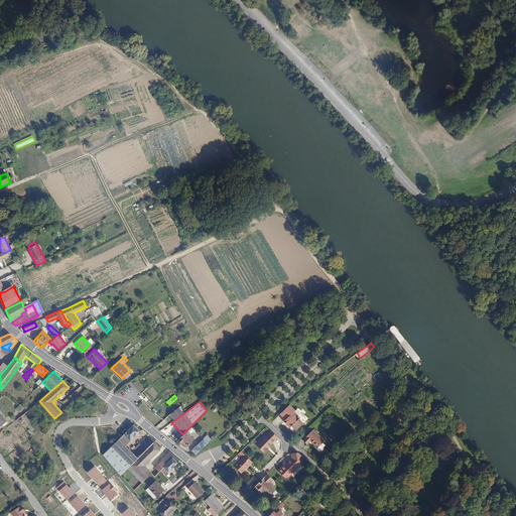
[(293,410),(288,405),(279,413),(278,414),(284,420),(282,421),(286,425),(287,425),(289,427),(290,426),(294,430),(302,423),(297,418),(301,414),(301,412),(296,407),(293,410)]
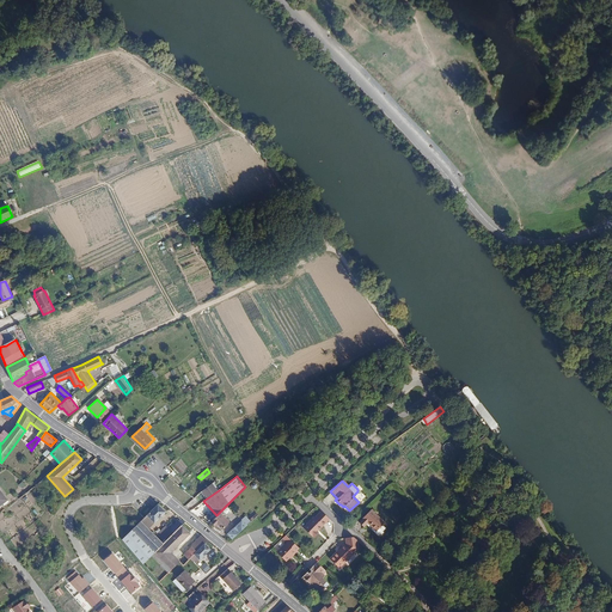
[(213,483),(199,494),(201,496),(203,501),(219,490),(213,483)]
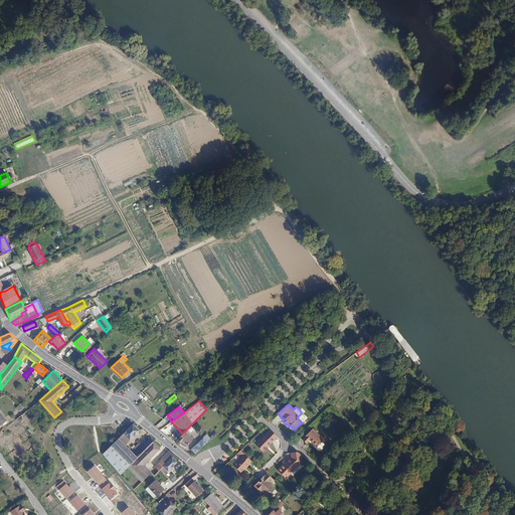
[(131,425),(125,432),(118,439),(116,441),(112,445),(130,465),(140,455),(138,453),(135,455),(127,447),(141,433),(133,423),(131,425)]
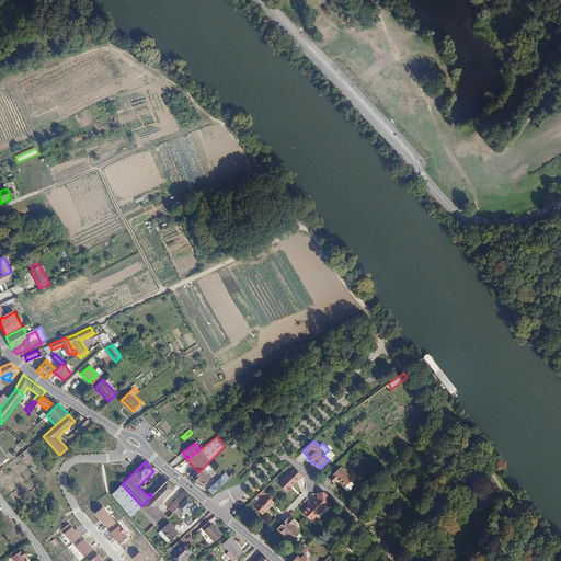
[(352,479),(340,467),(332,474),(332,476),(329,479),(333,482),(336,479),(345,487),(352,479)]
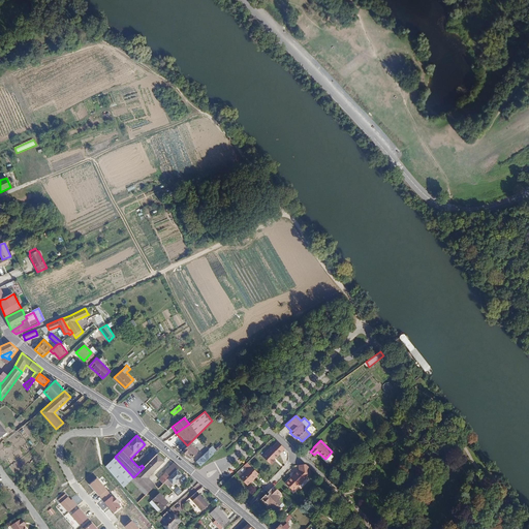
[(187,445),(183,450),(186,454),(188,453),(192,457),(197,450),(191,444),(192,443),(191,441),(187,445)]
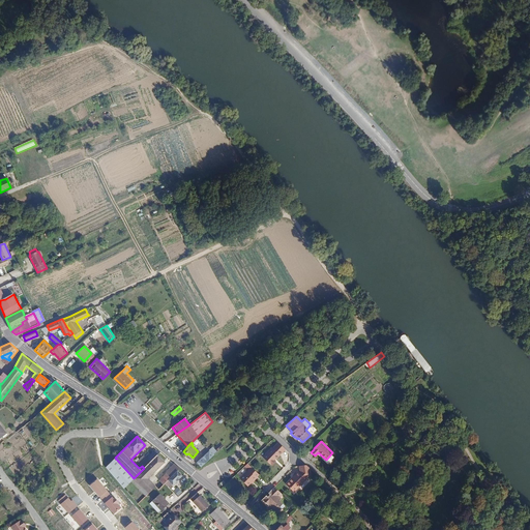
[(274,460),(285,448),(278,442),(272,447),(263,455),(270,464),(270,463),(272,465),(275,461),(274,460)]
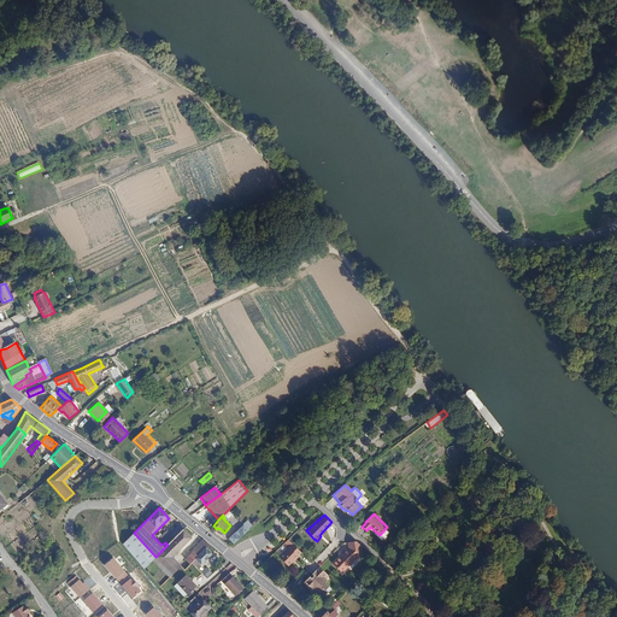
[(187,527),(180,521),(171,529),(172,530),(177,535),(183,529),(187,527)]
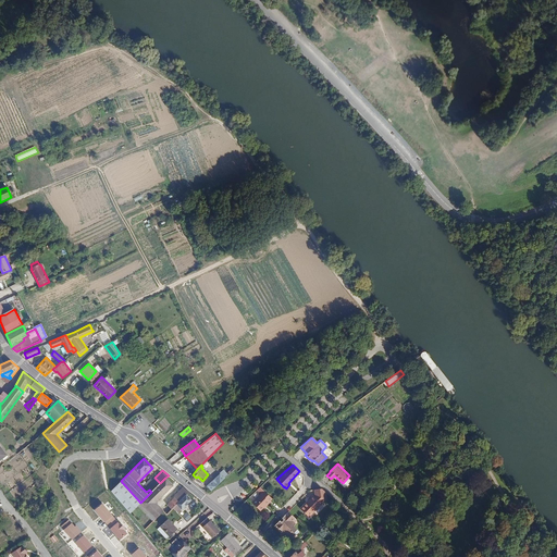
[(207,485),(211,490),(224,479),(219,474),(207,485)]
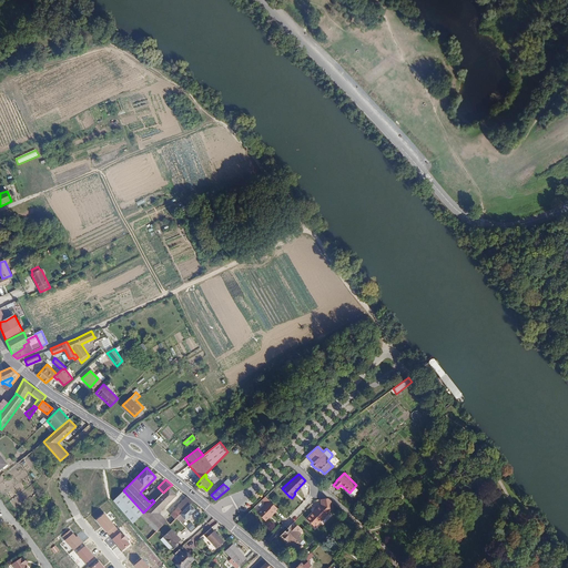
[(154,501),(143,513),(141,515),(155,531),(166,521),(159,513),(176,495),(169,487),(163,493),(154,501)]
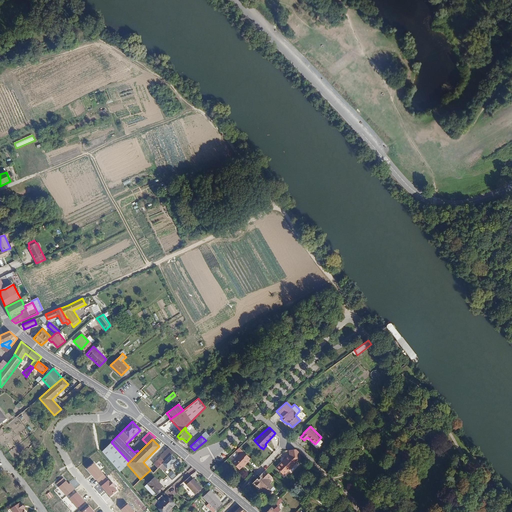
[(147,444),(143,440),(138,444),(138,447),(140,449),(139,451),(139,452),(147,444)]
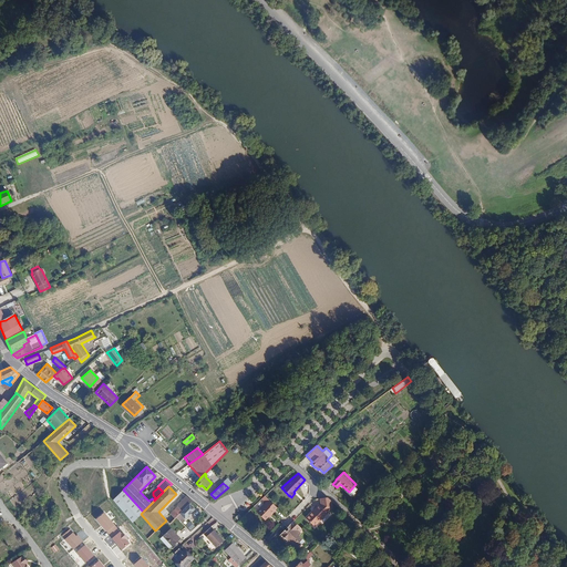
[(141,514),(143,512),(123,490),(112,500),(132,523),(141,514)]
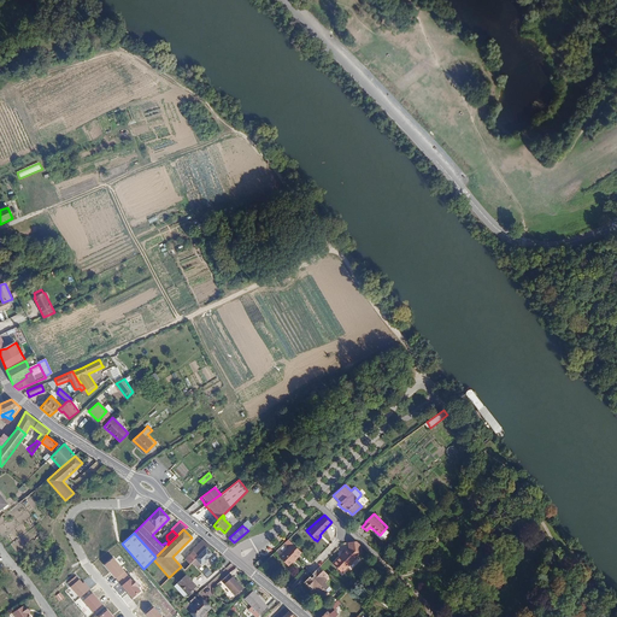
[(209,545),(203,540),(192,551),(193,552),(198,557),(205,550),(206,548),(209,545)]
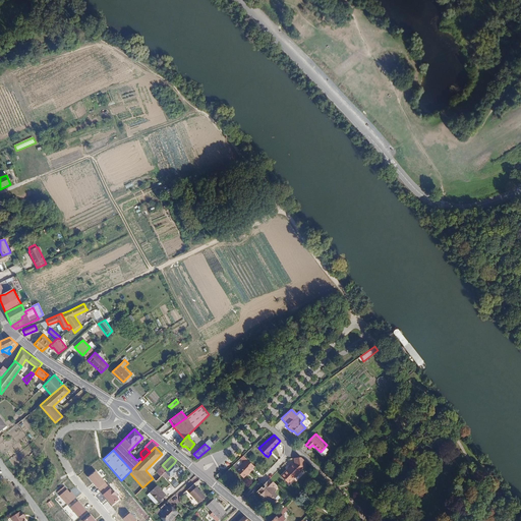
[(305,468),(304,460),(301,457),(294,458),(295,463),(288,471),(287,470),(281,476),(289,484),(305,468)]
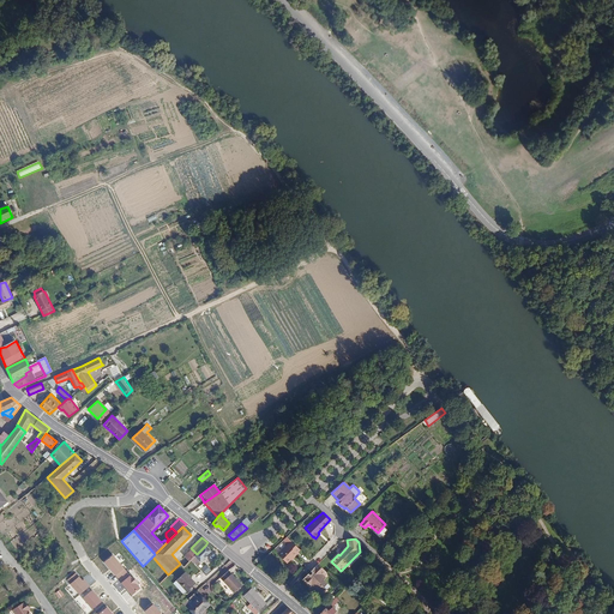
[(290,540),(288,543),(275,557),(283,565),(289,560),(290,560),(298,553),(296,552),(300,549),(290,540)]
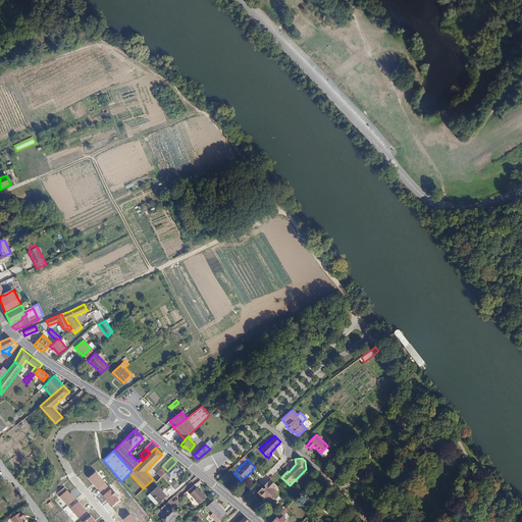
[(173,465),(167,471),(162,476),(166,481),(179,469),(174,464),(173,465)]
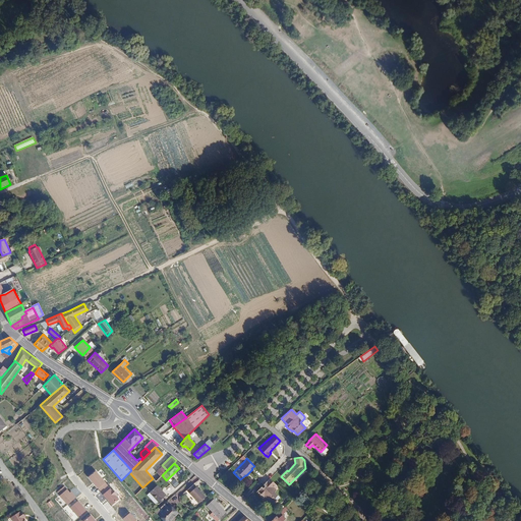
[(167,470),(163,466),(158,471),(158,473),(161,476),(162,475),(167,470)]
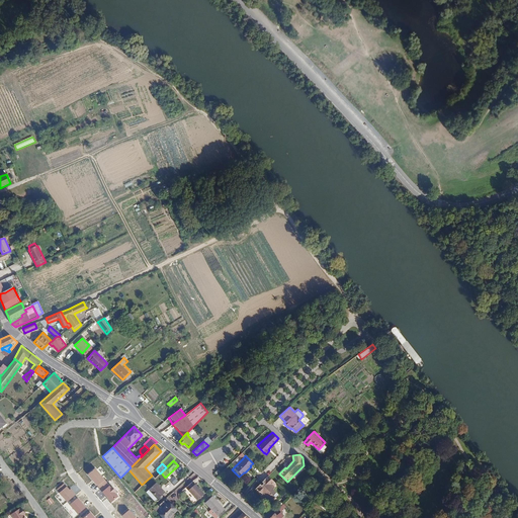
[(104,480),(95,467),(88,473),(97,486),(104,480)]
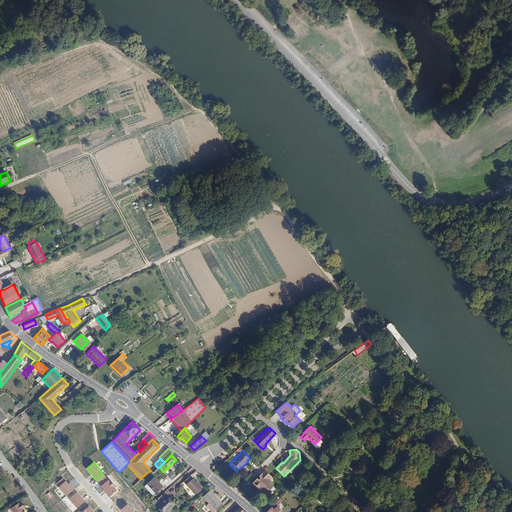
[(265,469),(260,475),(261,477),(259,479),(258,477),(252,483),(259,489),(260,489),(265,493),(270,493),(272,491),(270,489),(273,486),(271,484),(270,484),(272,481),(269,478),(271,475),(265,469)]
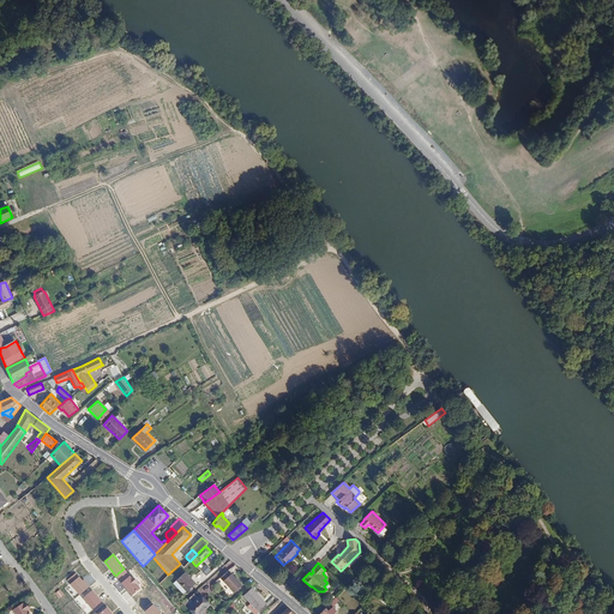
[(224,582),(233,573),(229,570),(221,578),(224,582)]
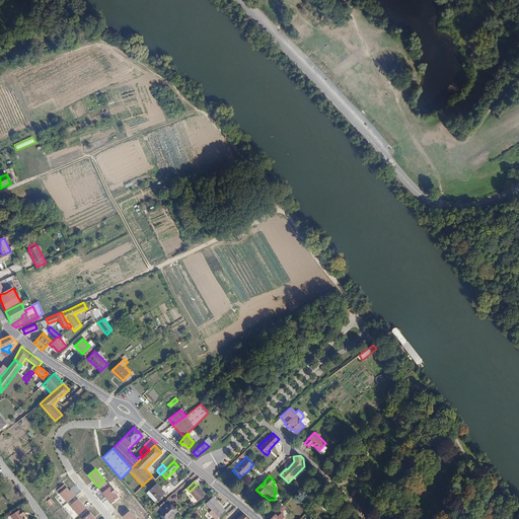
[(156,485),(148,492),(156,501),(164,495),(156,485)]
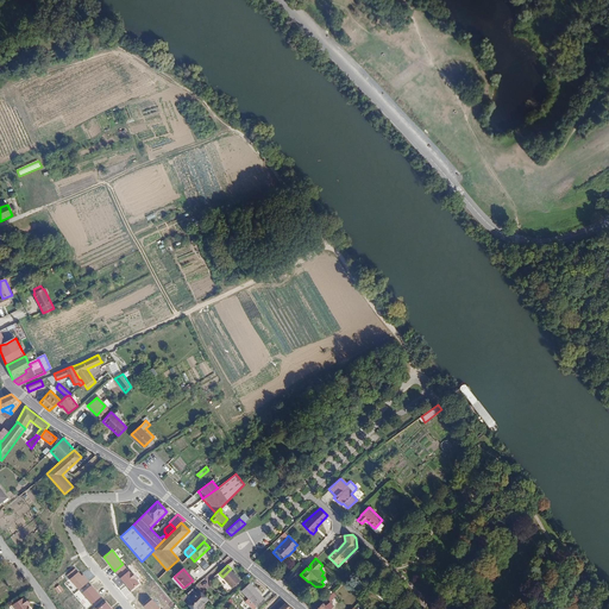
[(234,589),(243,581),(231,569),(223,577),(234,589)]
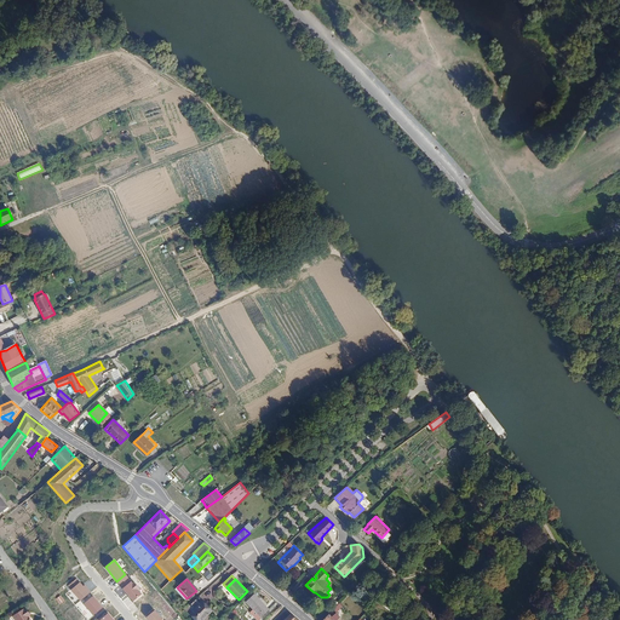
[(133,583),(131,581),(122,589),(133,601),(142,595),(137,590),(139,587),(135,583),(133,583)]
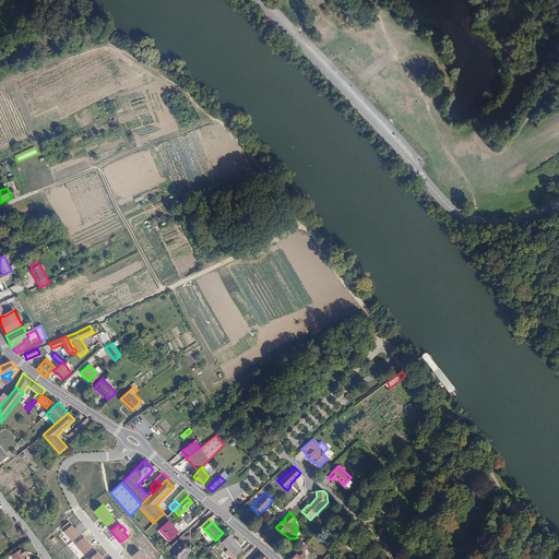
[(72,542),(81,534),(76,527),(75,528),(72,525),(63,532),(72,542)]
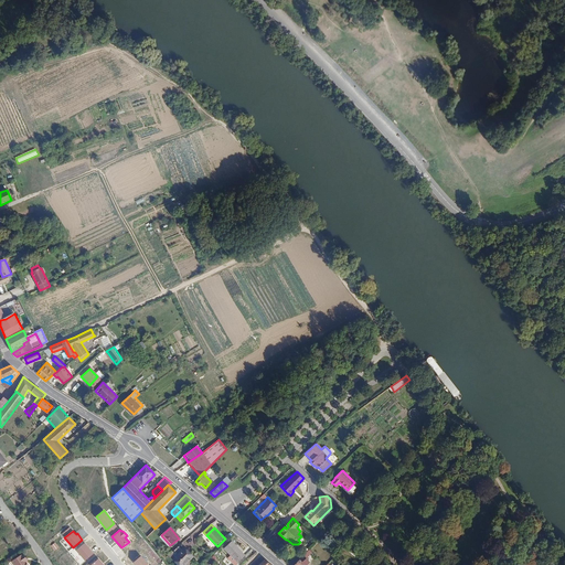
[(85,560),(94,553),(85,543),(76,551),(85,560)]
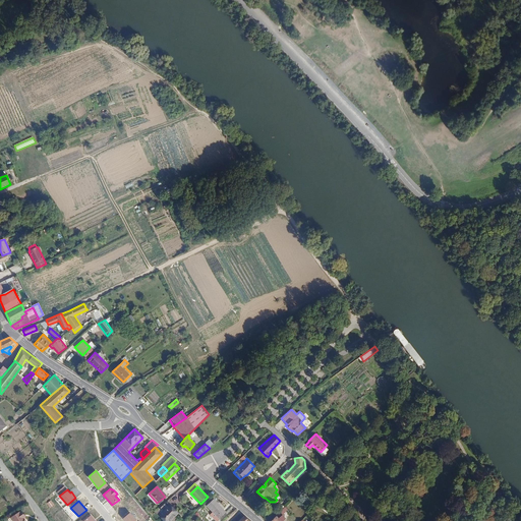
[(219,518),(225,512),(215,501),(209,507),(213,512),(219,518)]
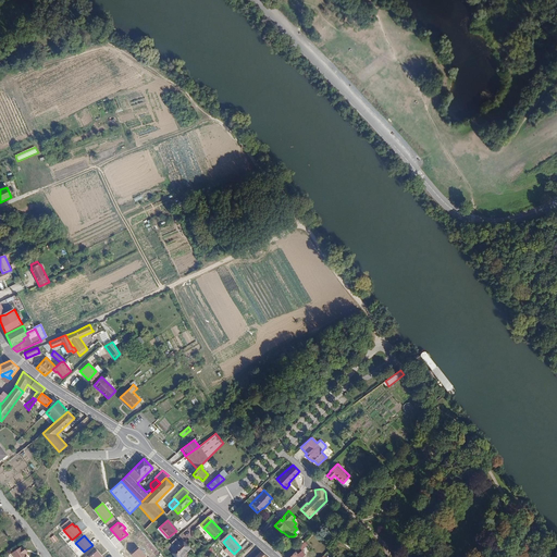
[(182,556),(189,549),(177,536),(168,546),(177,556),(182,556)]
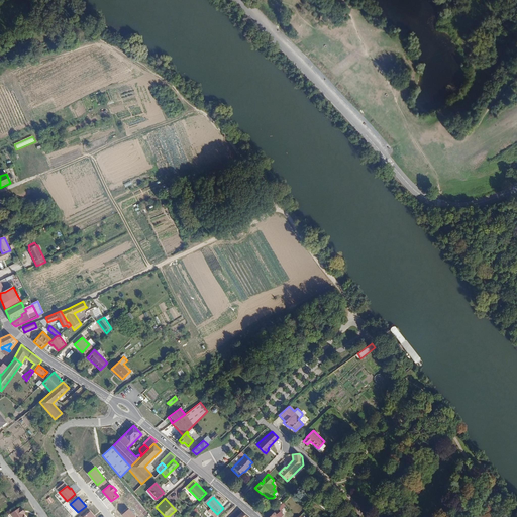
[(27,511),(23,504),(21,505),(20,505),(12,511),(16,516),(28,516),(25,512),(27,511)]
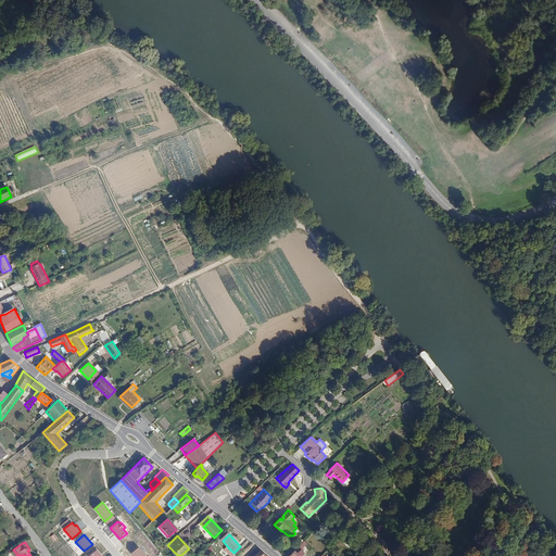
[(299,545),(289,555),(302,555),(305,553),(299,545)]
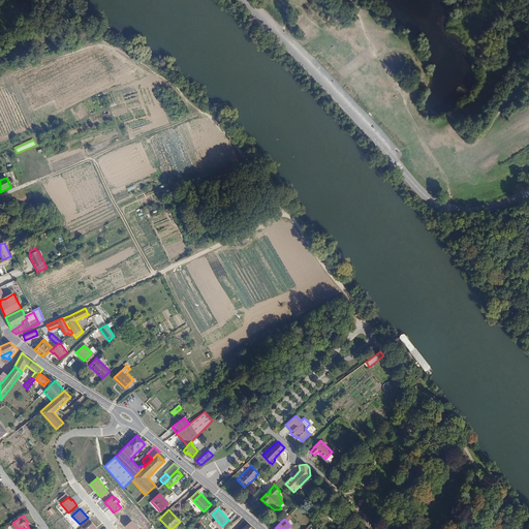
[(219,528),(222,526),(216,520),(213,522),(219,528)]
